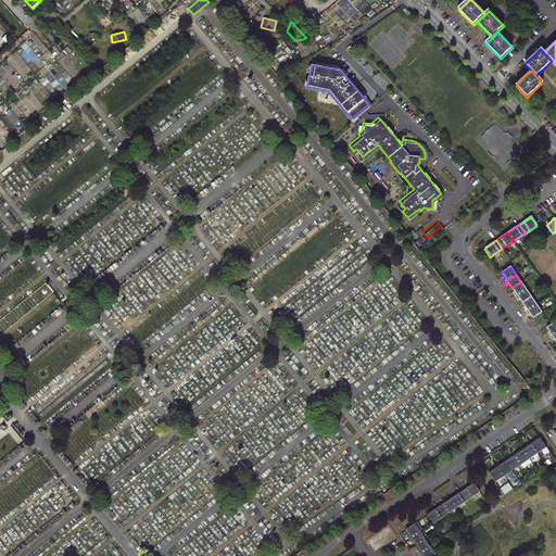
[(520,282),(512,288),(515,293),(514,294),(515,297),(526,290),(520,282)]
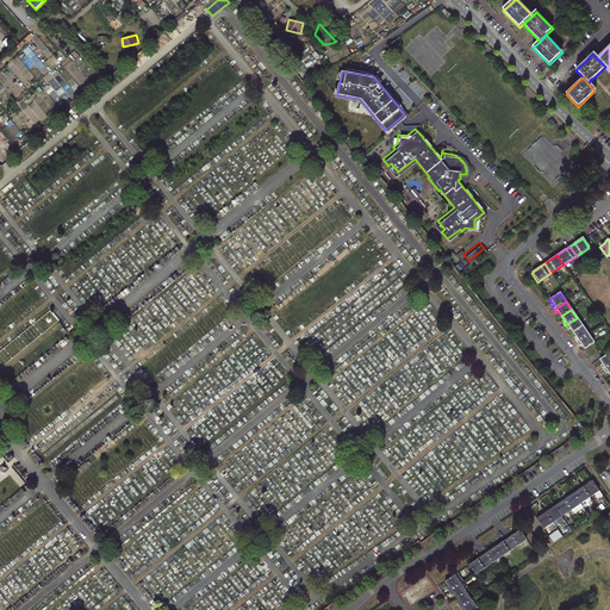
[(582,327),(577,318),(565,325),(567,329),(568,328),(572,332),(582,327)]
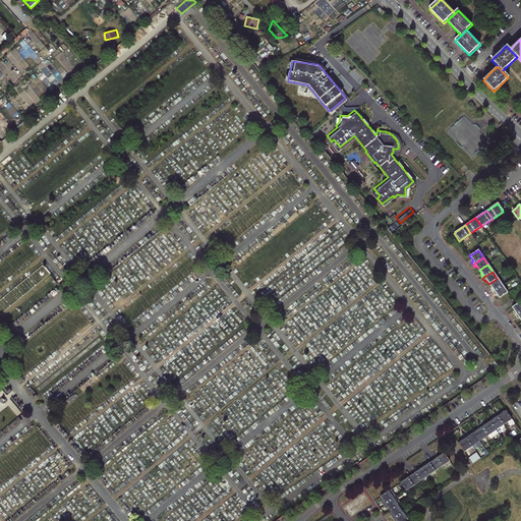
[(493,292),(502,286),(497,279),(488,284),(493,289),(490,290),(493,292)]
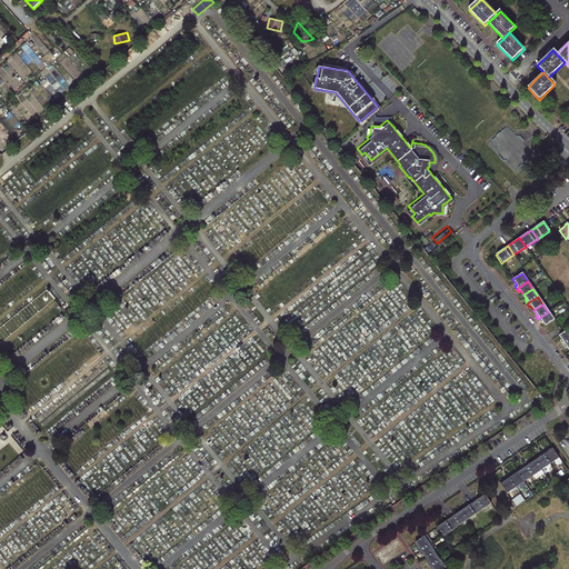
[(553,320),(548,312),(538,319),(539,321),(541,320),(545,326),(553,320)]
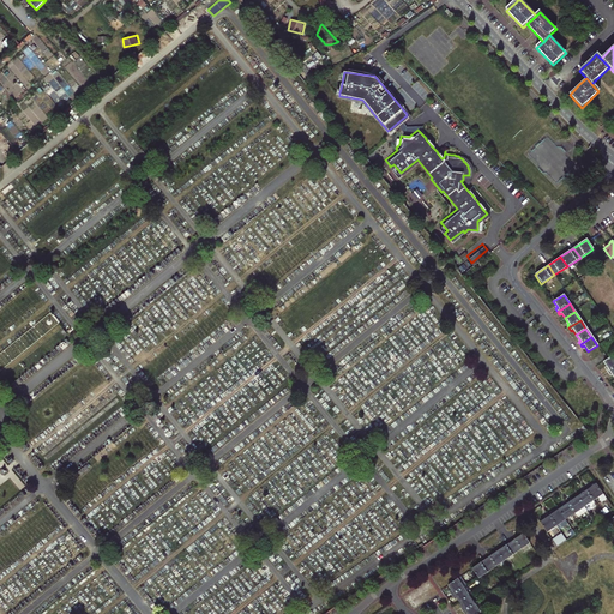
[(607,372),(613,367),(613,356),(613,355),(603,362),(607,367),(605,368),(607,372)]
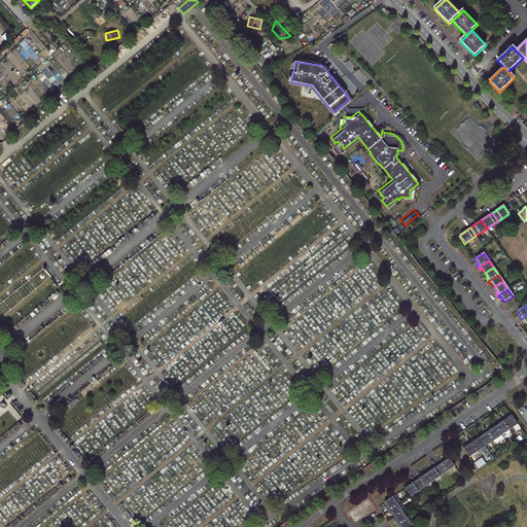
[(506,418),(503,420),(511,429),(514,427),(517,430),(521,428),(513,416),(506,419),(506,418)]
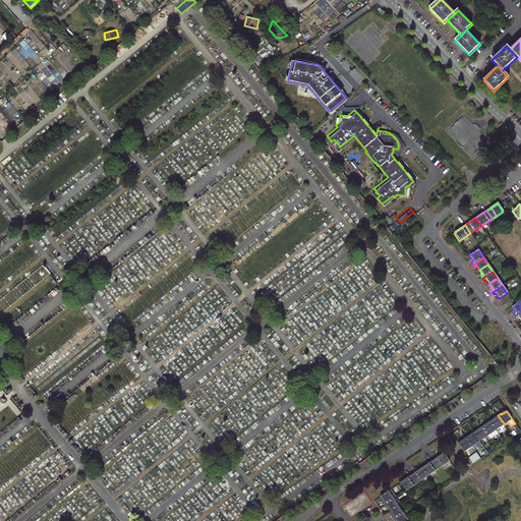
[(490,421),(497,430),(505,424),(498,415),(495,416),(496,418),(490,421)]
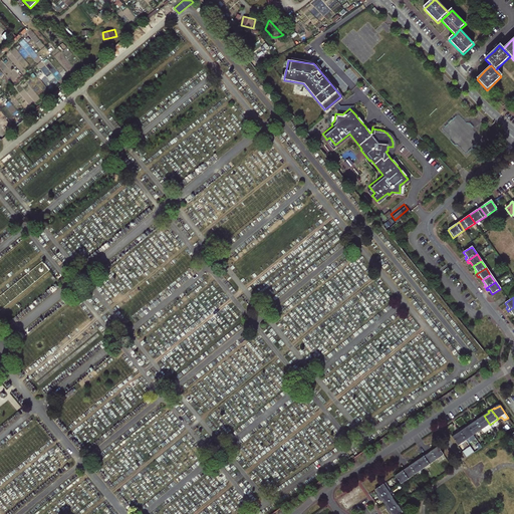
[(478,418),(475,420),(482,430),(484,433),(492,427),(490,425),(484,416),(479,419),(478,418)]
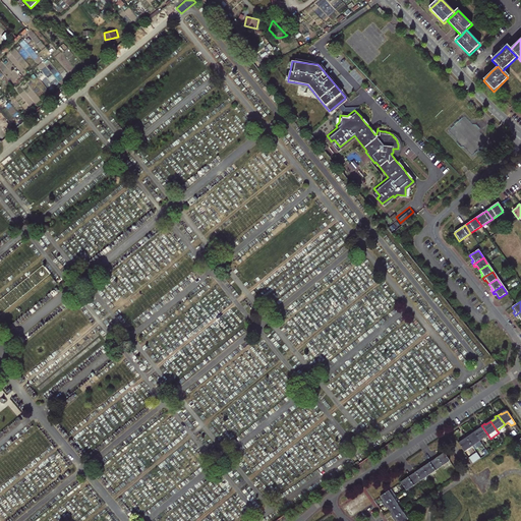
[(480,428),(475,432),(480,441),(488,436),(481,425),(479,427),(480,428)]
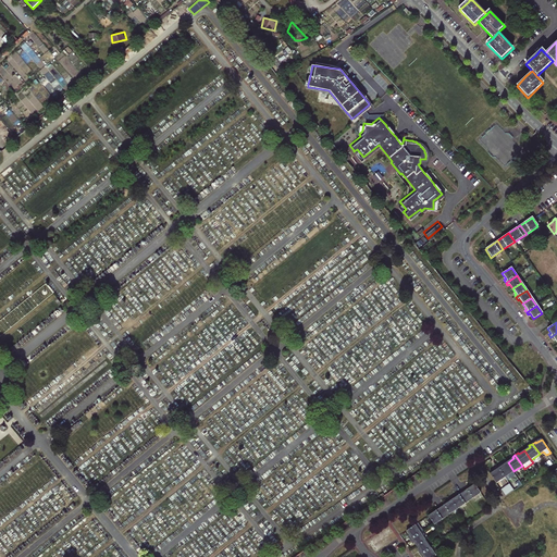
[(500,465),(498,467),(506,477),(514,471),(508,462),(502,466),(500,465)]
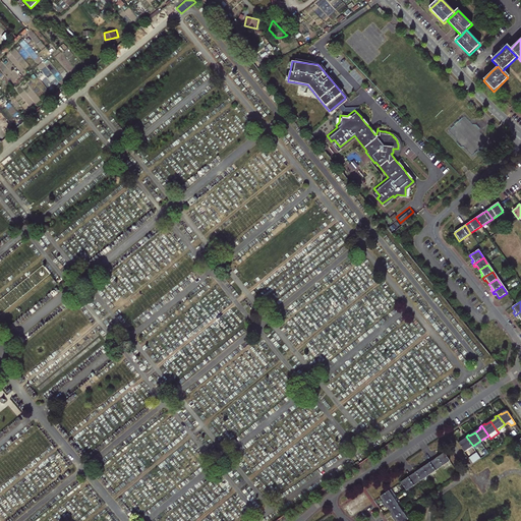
[(465,452),(473,446),(466,437),(463,438),(464,440),(459,443),(465,452)]
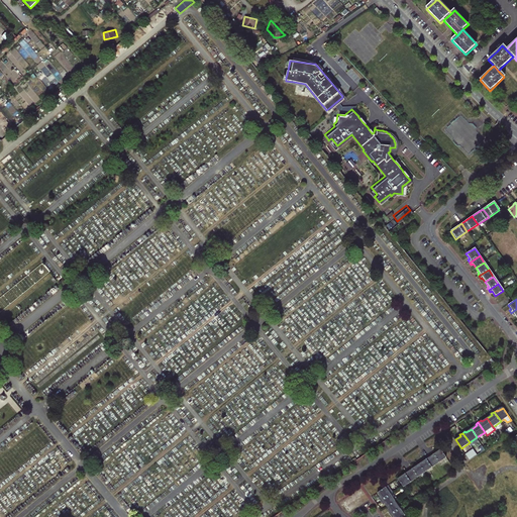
[(470,459),(477,454),(474,448),(466,453),(470,459)]
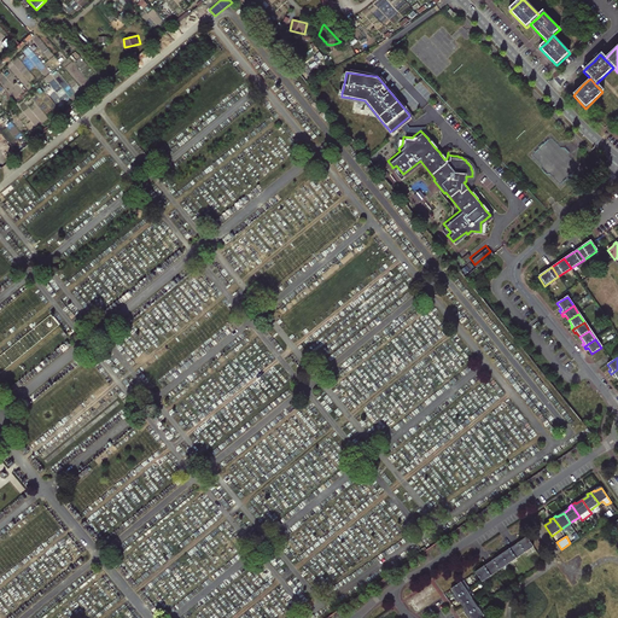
[(522,555),(534,547),(528,537),(514,546),(522,555)]
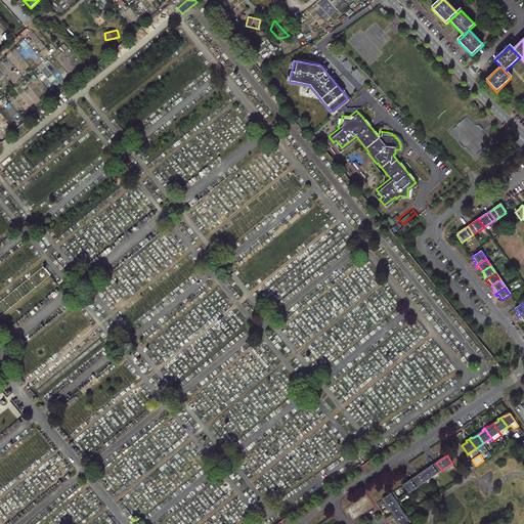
[(431,479),(442,471),(436,463),(425,470),(431,479)]
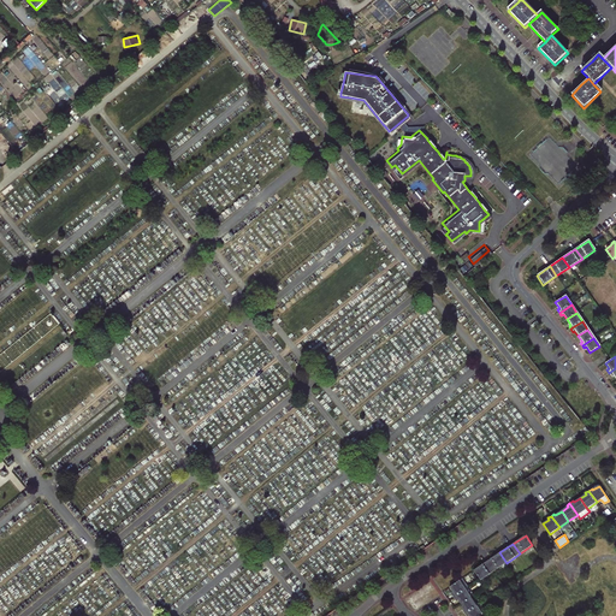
[(493,572),(507,563),(499,552),(487,562),(493,572)]
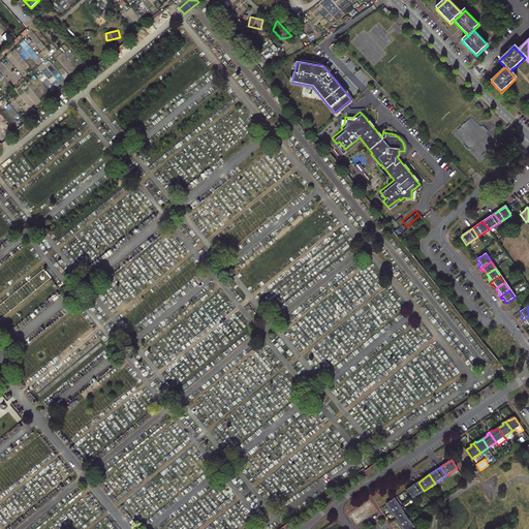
[(412,498),(424,491),(418,483),(407,490),(412,498)]
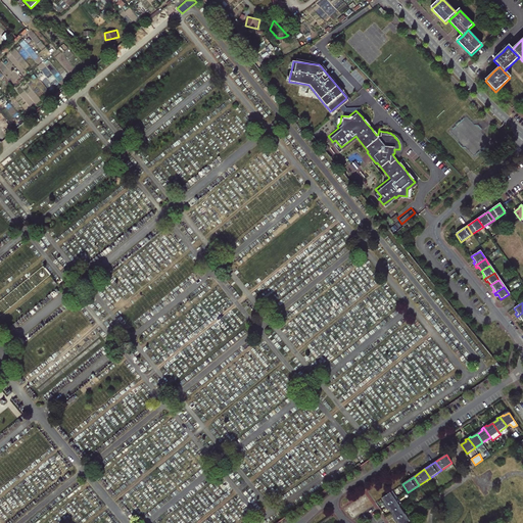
[(384,505),(385,507),(395,501),(390,492),(382,498),(385,504),(384,505)]
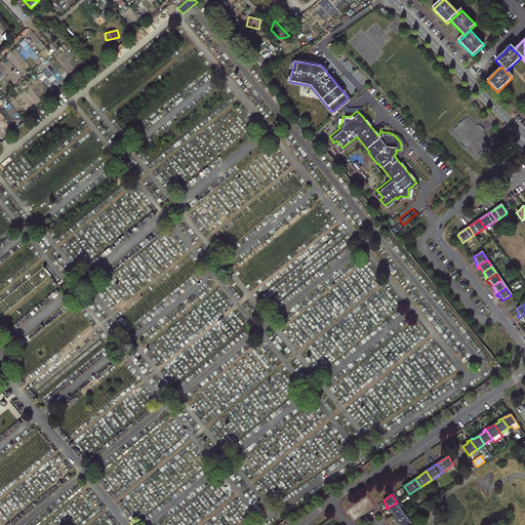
[(393,515),(402,509),(397,502),(387,509),(389,511),(390,510),(393,515)]
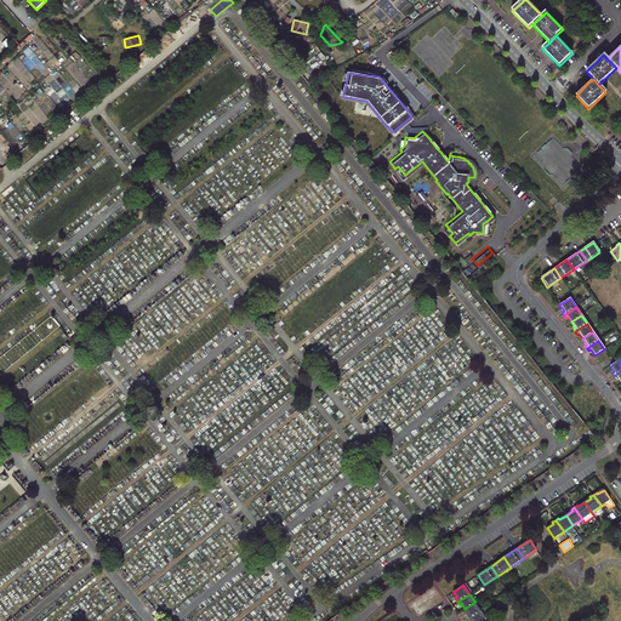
[(467,616),(468,619),(480,610),(476,602),(465,609),(469,615),(467,616)]
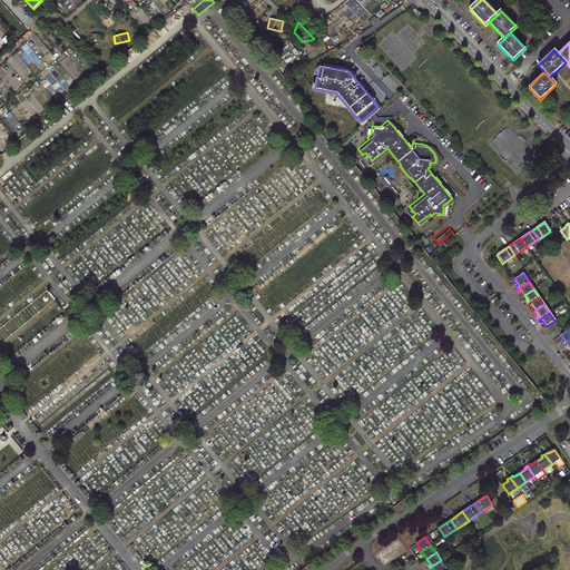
[(432,569),(433,569),(443,569),(446,568),(441,560),(430,568),(432,569)]
